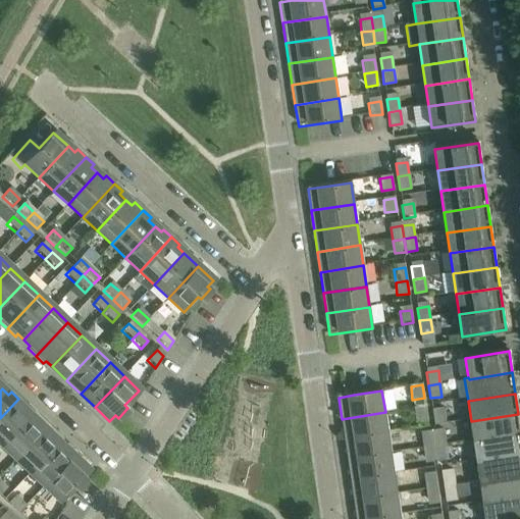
[(18,399),(0,418),(0,446),(1,447),(31,415),(24,410),(27,407),(18,399)]
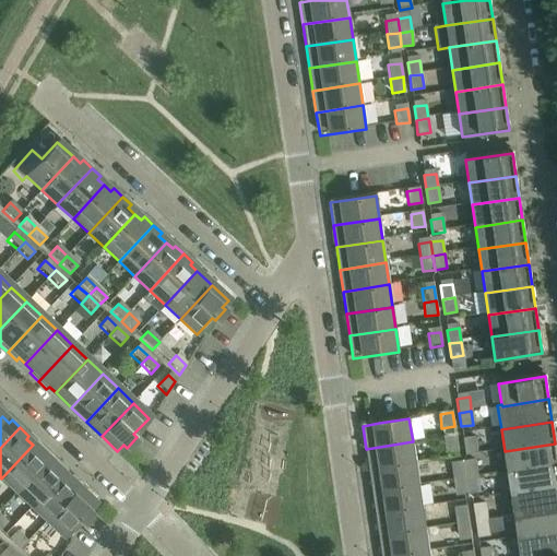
[(455,436),(443,437),(446,451),(458,449),(455,436)]
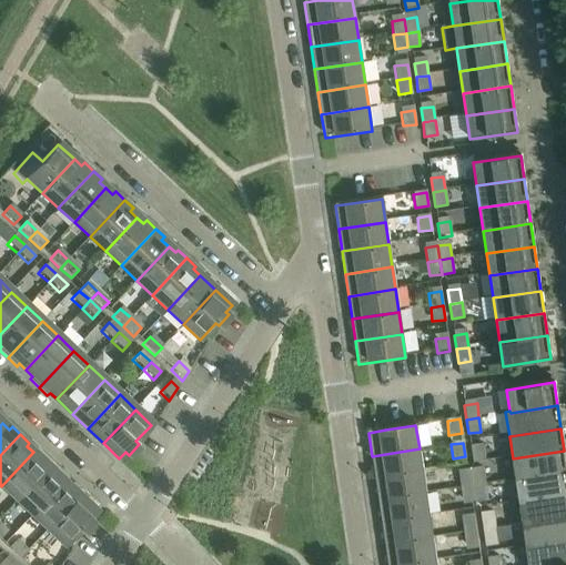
[(420,449),(372,456),(375,478),(423,472),(420,449)]
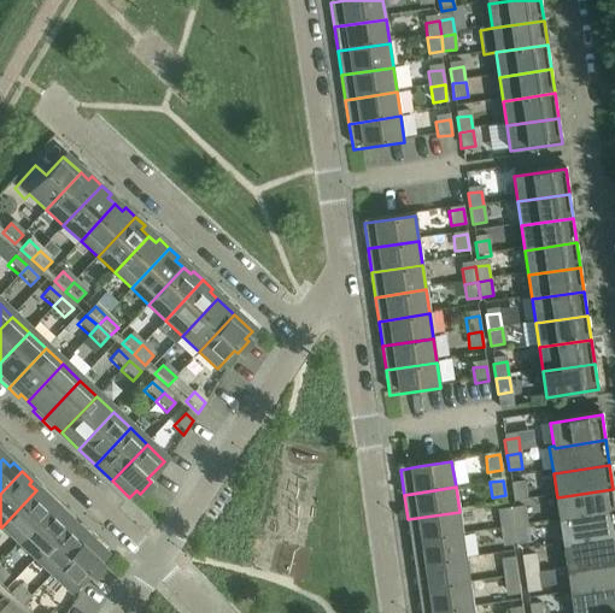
[(526,487),(511,488),(514,504),(527,501),(526,487)]
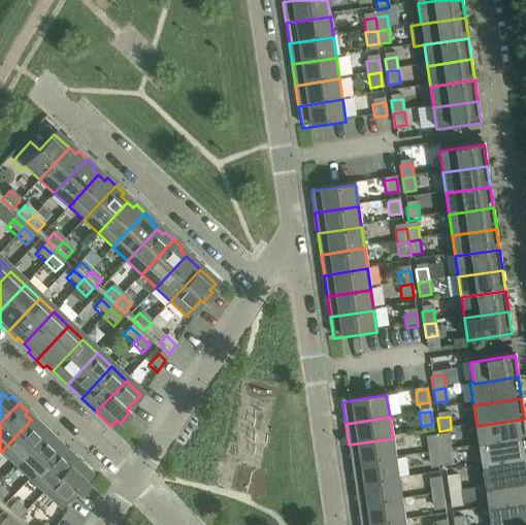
[(525,430),(524,419),(477,426),(480,447),(525,439),(525,430)]
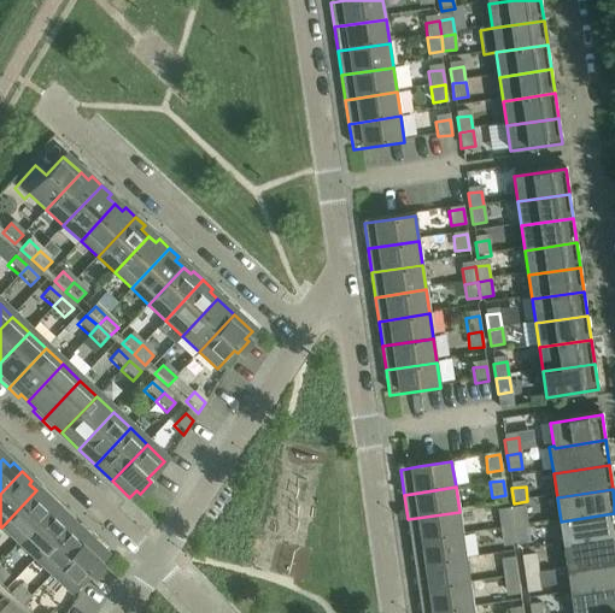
[(36,490),(1,528),(18,543),(56,504),(47,494),(44,497),(36,490)]
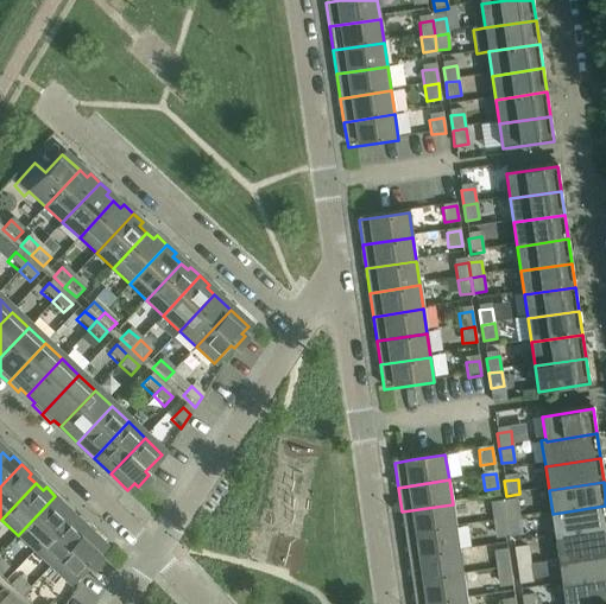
[(55,496),(18,535),(35,551),(69,515),(62,508),(64,506),(55,496)]
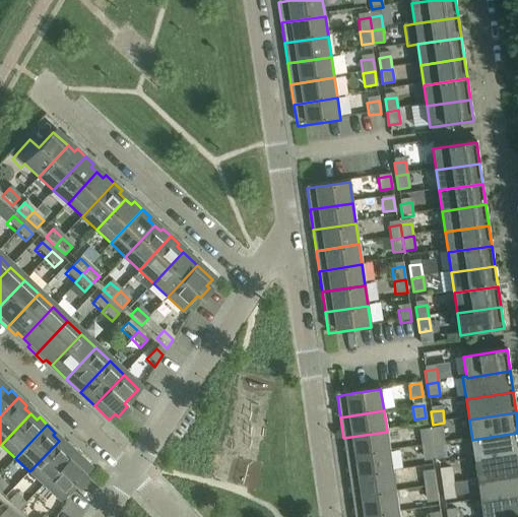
[(442,431),(431,433),(433,446),(444,444),(442,431)]
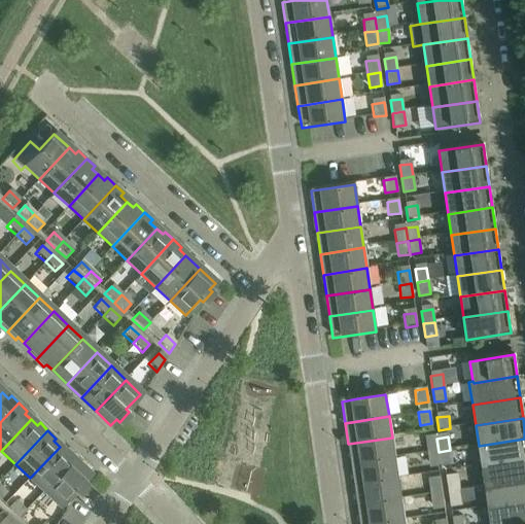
[(392,438),(348,444),(351,464),(395,458),(392,438)]
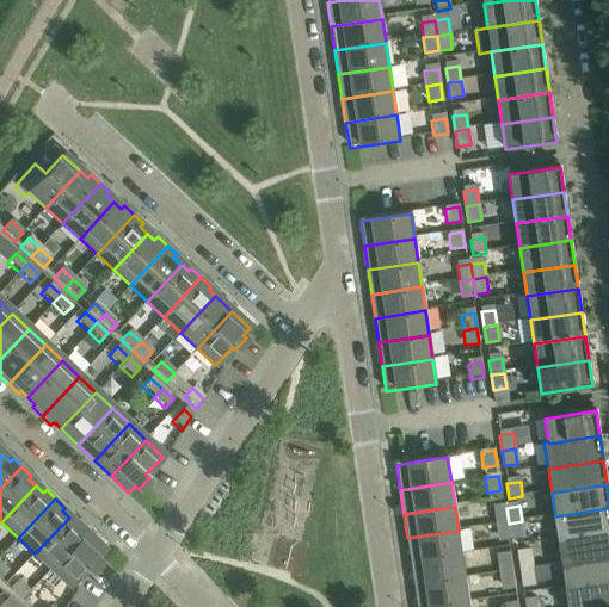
[(493,511),(496,525),(509,524),(506,508),(493,511)]
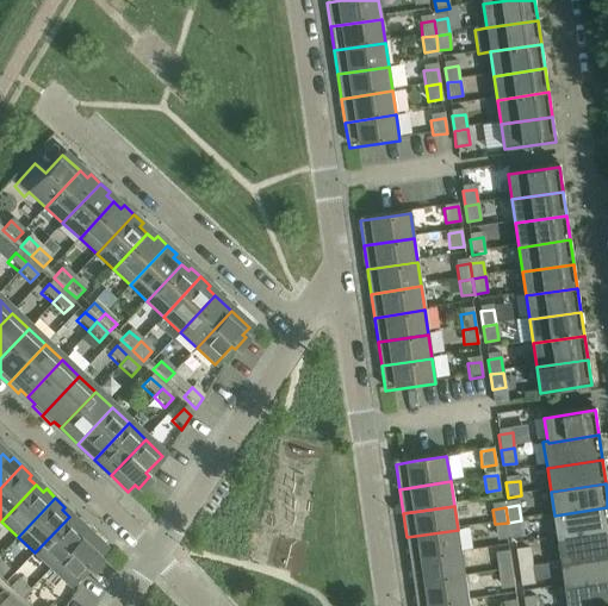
[(607,507),(554,516),(558,539),(607,531),(607,507)]
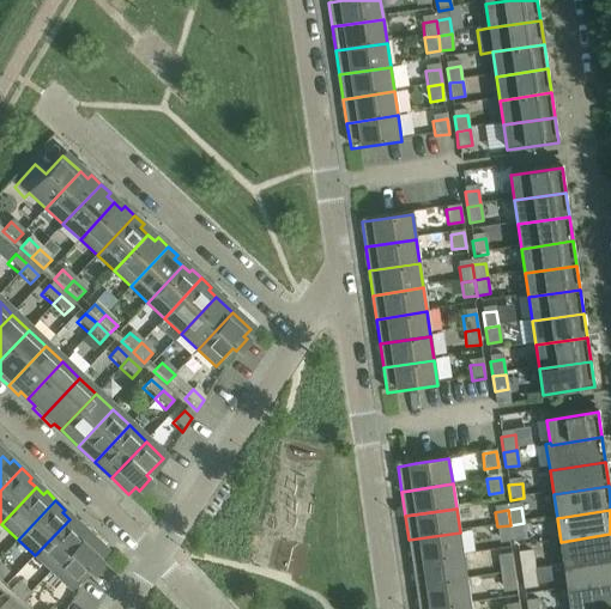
[(70,519),(35,555),(52,572),(86,535),(70,519)]
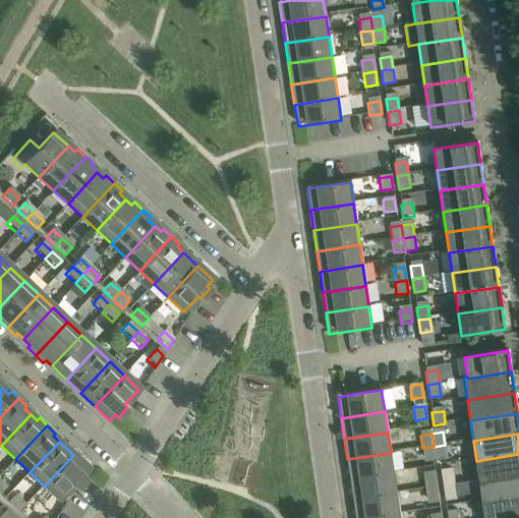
[(445,445),(434,447),(436,459),(447,458),(445,445)]
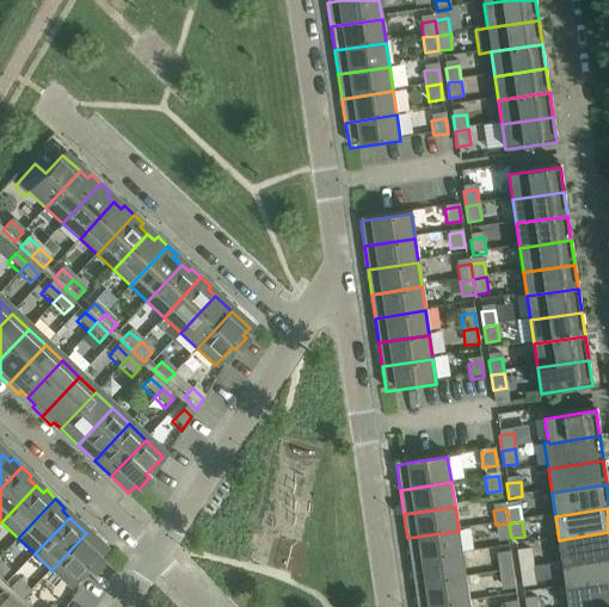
[(509,524),(496,525),(498,540),(511,538),(509,524)]
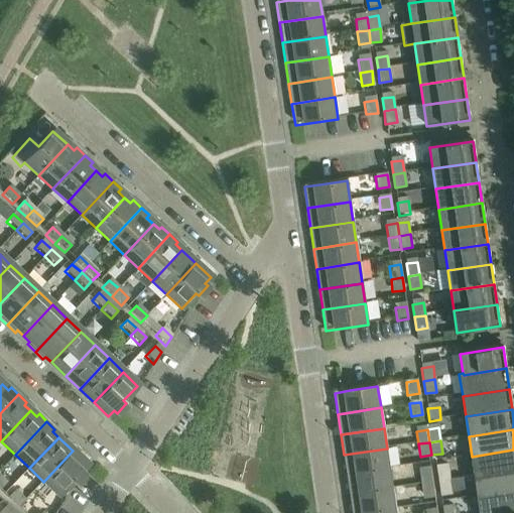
[(387,449),(344,455),(347,475),(390,469),(387,449)]
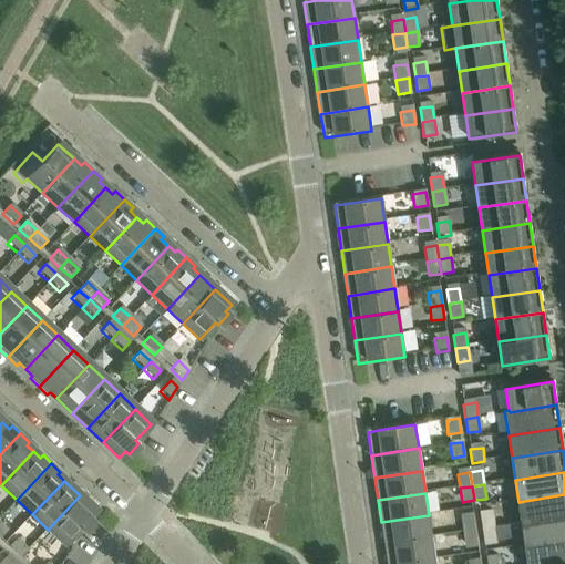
[(564,494),(519,502),(522,524),(564,518),(564,494)]
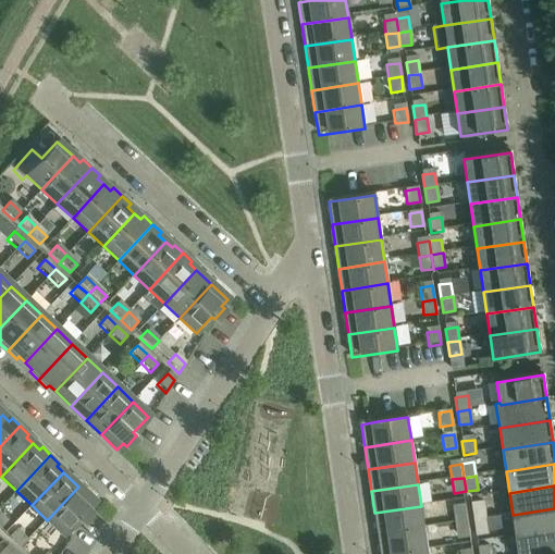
[(78,487),(47,520),(62,536),(78,519),(81,521),(91,512),(88,508),(94,502),(78,487)]
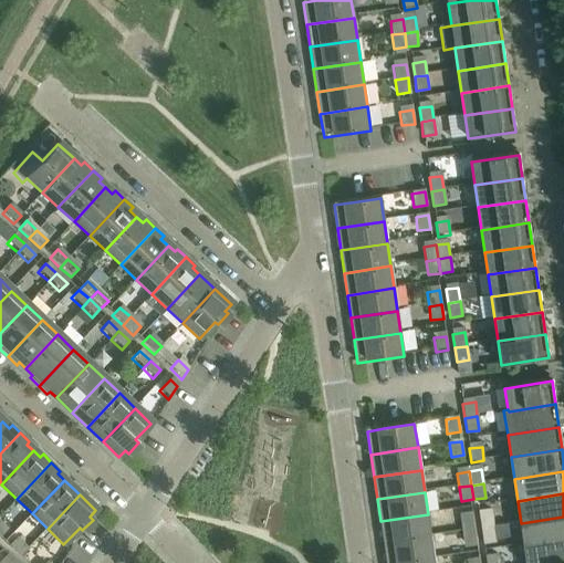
[(479,515),(481,530),(493,528),(491,513),(479,515)]
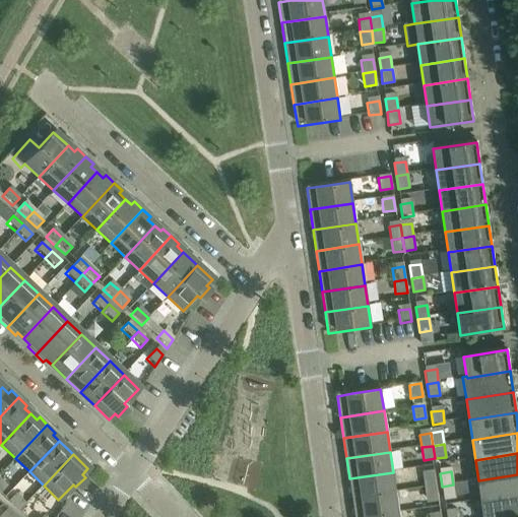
[(393,472),(349,478),(352,499),(396,493),(393,472)]
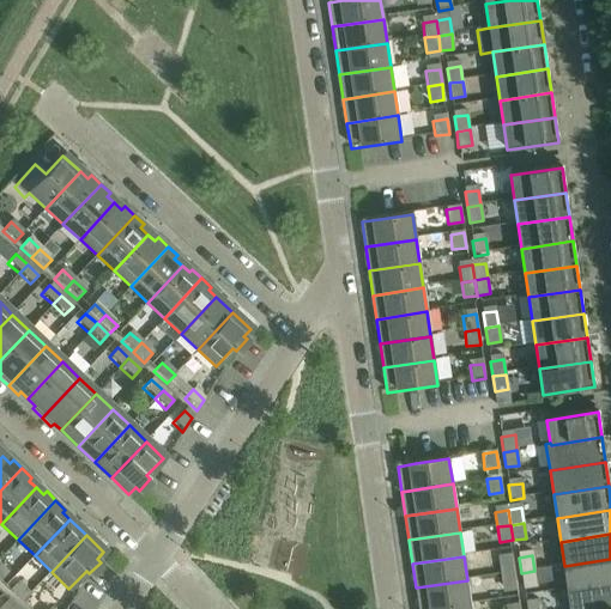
[(498,560),(501,576),(514,573),(512,559),(498,560)]
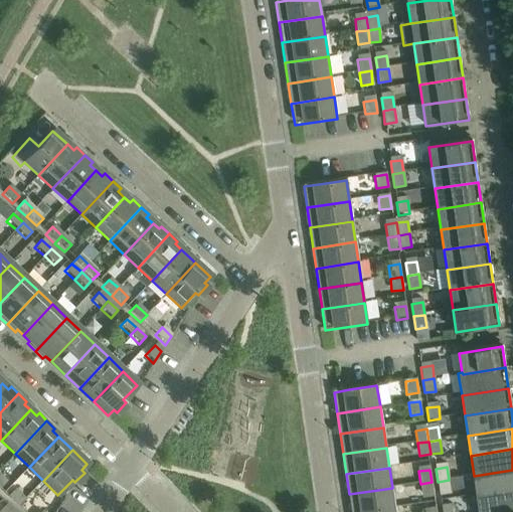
[(512,470),(474,476),(477,496),(512,491),(512,470)]
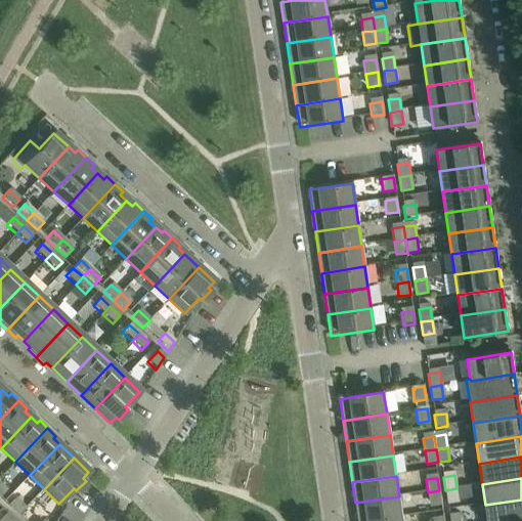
[(457,488),(445,490),(447,503),(459,501),(457,488)]
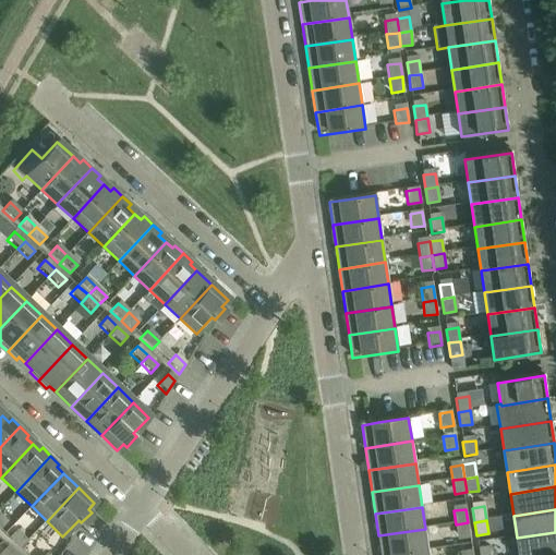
[(468,522),(456,525),(458,539),(470,537),(468,522)]
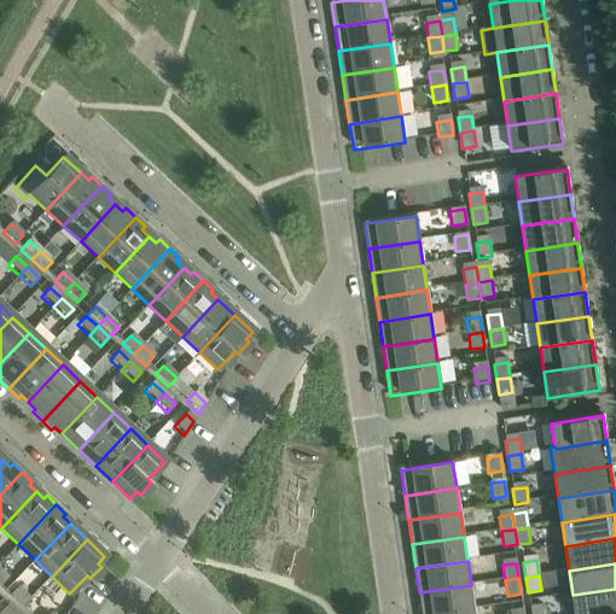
[(471,585),(419,592),(423,613),(449,613),(475,609),(471,585)]
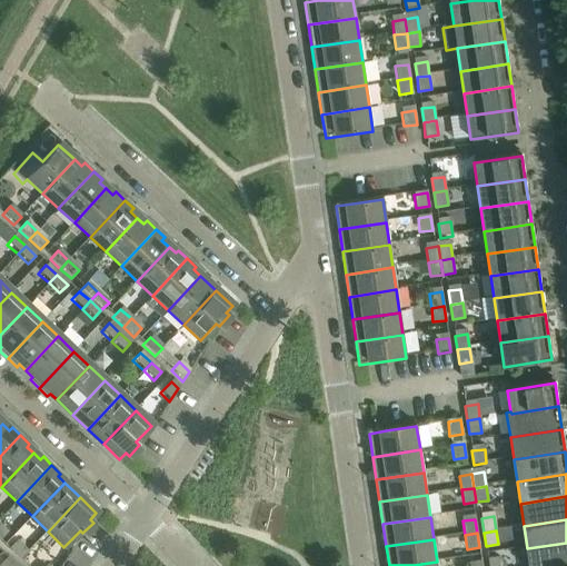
[(15,543),(7,550),(19,562),(27,553),(15,543)]
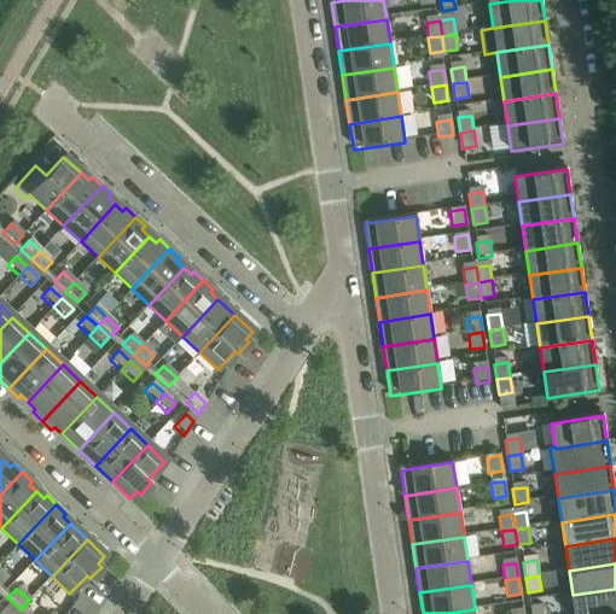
[(615,589),(573,595),(575,613),(615,613),(615,589)]
